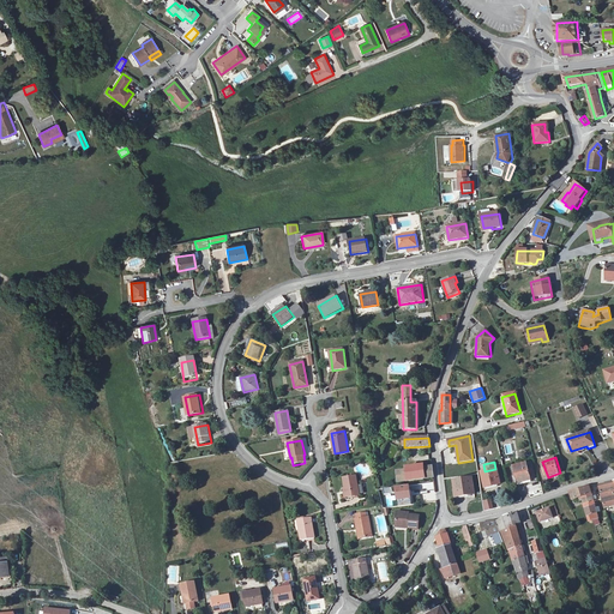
[(398,482),(434,477),(432,468),(423,469),(423,464),(405,467),(405,471),(397,473),(398,475),(395,475),(396,481),(398,480),(398,482)]
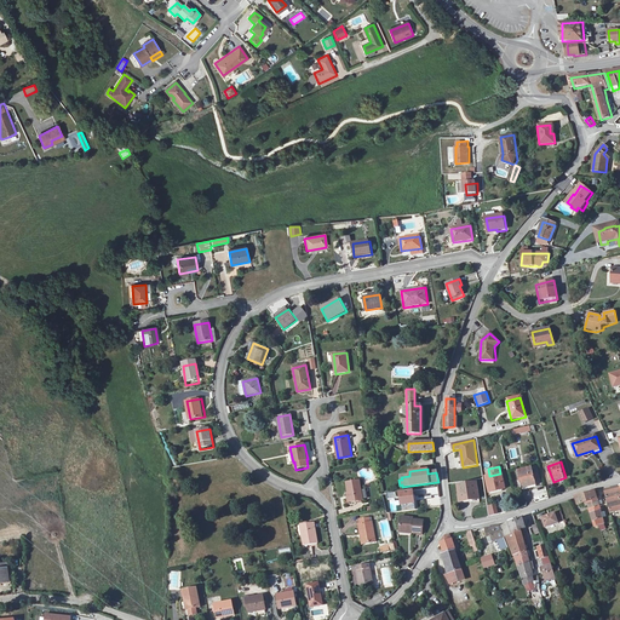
[(537,484),(533,469),(520,471),(524,488),(537,484)]
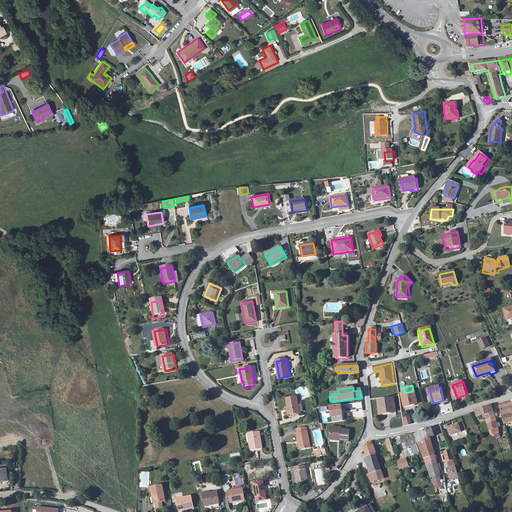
[(417,403),(414,391),(413,391),(404,393),(401,394),(404,406),(417,403)]
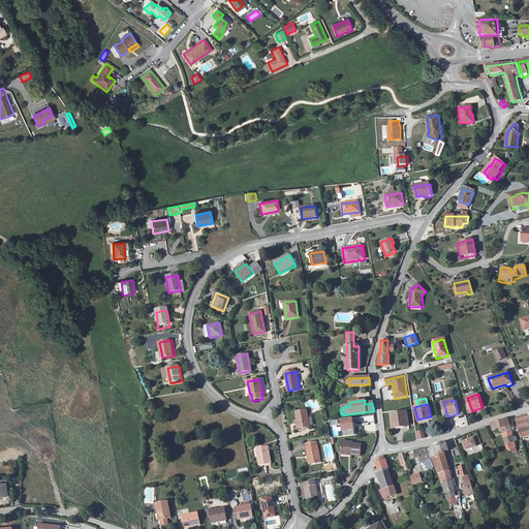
[(309,410),(298,411),(301,428),(311,426),(309,410)]
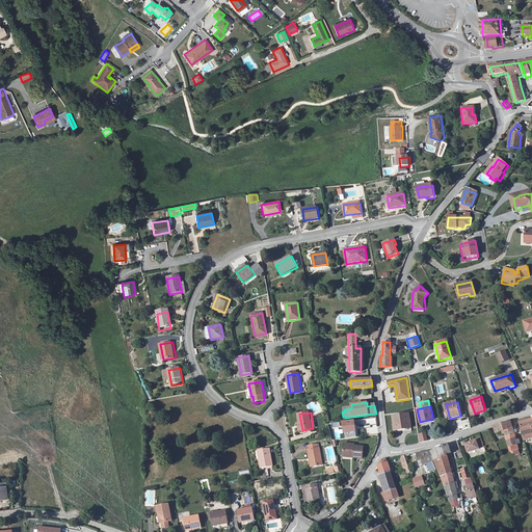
[(403,426),(404,429),(411,428),(409,414),(394,417),(395,427),(403,426)]
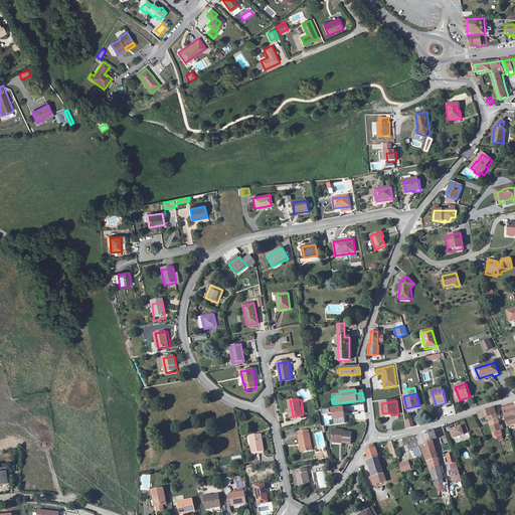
[(514,404),(503,407),(507,418),(509,426),(514,424),(514,404)]
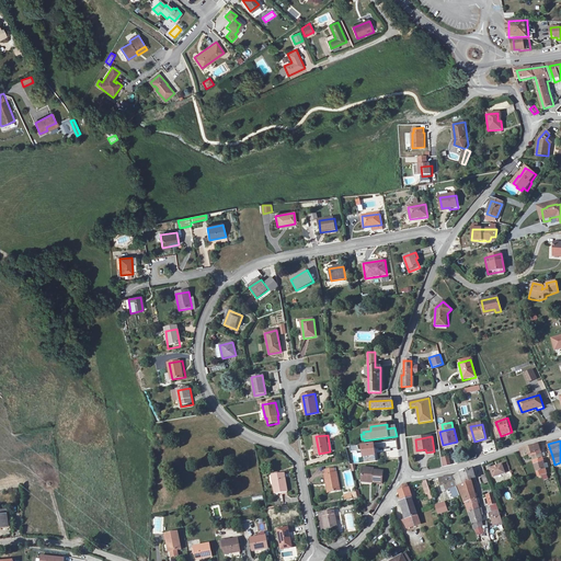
[(545,458),(541,445),(523,451),(525,458),(534,456),(536,461),(539,473),(540,477),(544,476),(545,479),(548,478),(547,476),(549,474),(545,458)]
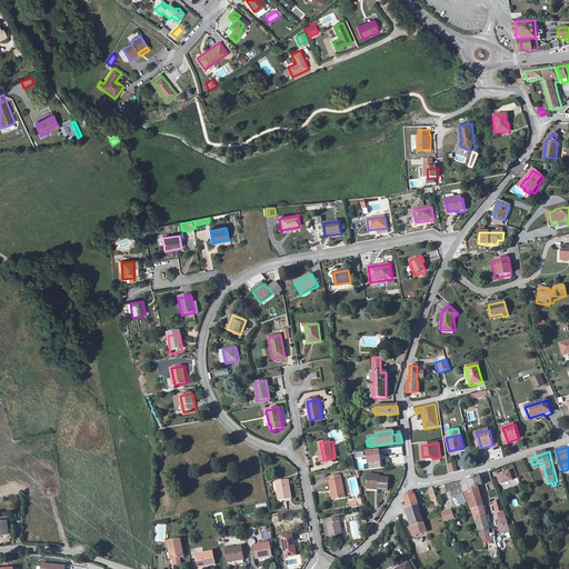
[(448,473),(457,471),(455,461),(447,463),(448,473)]
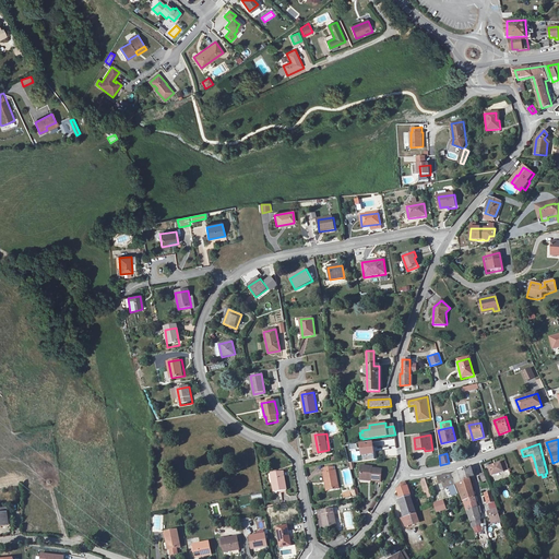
[(501,463),(489,467),(492,477),(504,473),(501,463)]
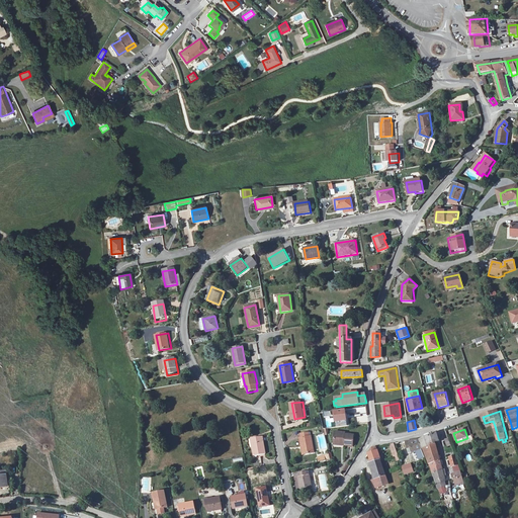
[(299,439),(303,454),(315,452),(313,437),(311,437),(310,433),(300,434),(301,439),(299,439)]
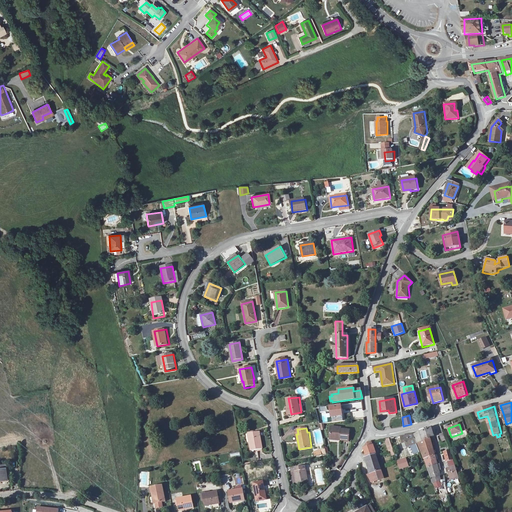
[(344,429),(331,428),(329,439),(352,441),(352,433),(344,432),(344,429)]
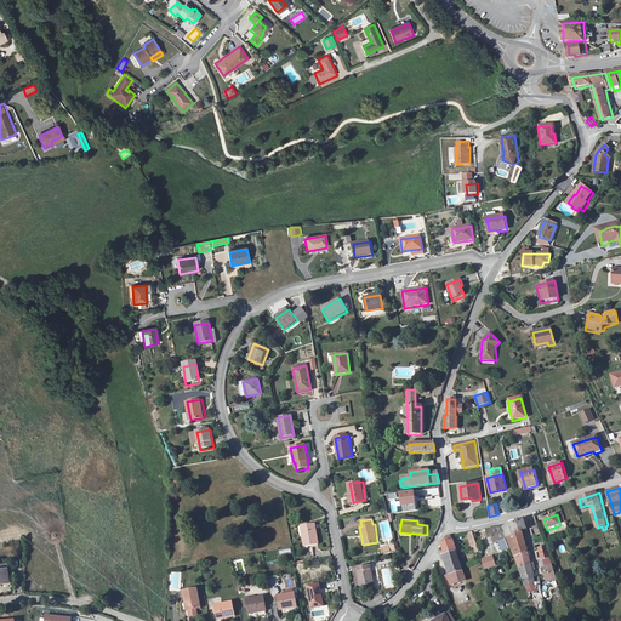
[(522,568),(519,568),(527,585),(535,582),(535,580),(536,579),(531,564),(528,553),(524,540),(522,533),(522,531),(527,529),(525,520),(503,528),(507,539),(511,545),(514,554),(518,563),(519,563),(522,568)]
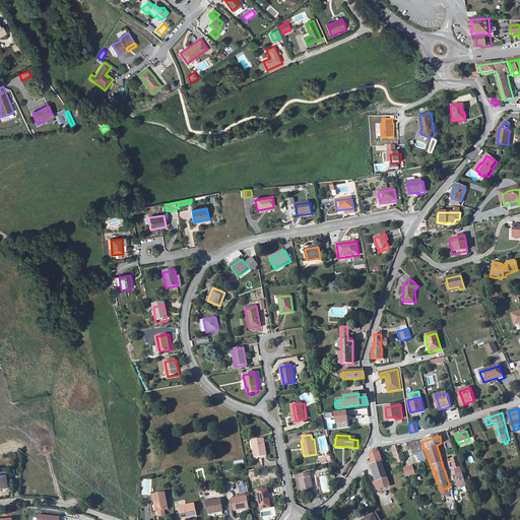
[(325,438),(319,440),(323,450),(329,448),(325,438)]
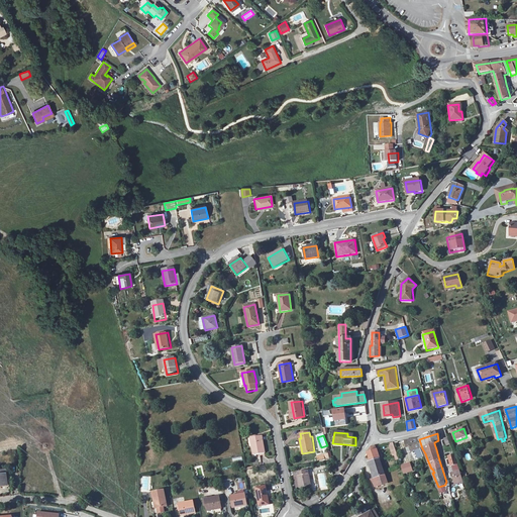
[(262,437),(249,439),(252,455),(264,453),(262,437)]
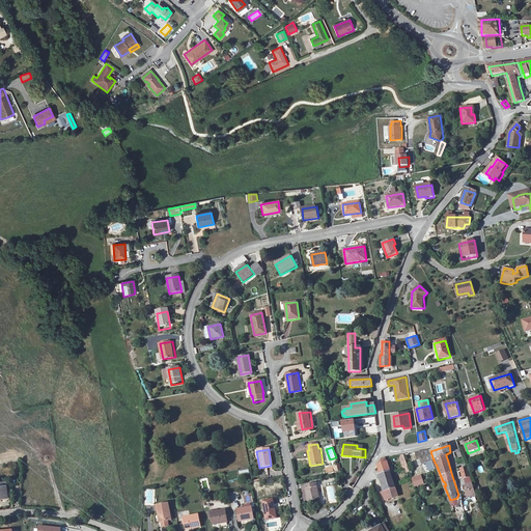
[(432,462),(428,451),(416,453),(418,460),(421,459),(423,465),(432,462)]
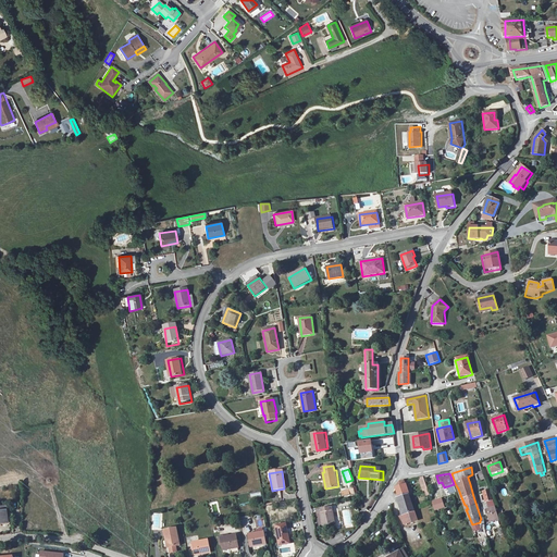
[(426,486),(423,478),(419,479),(423,491),(424,490),(426,495),(430,494),(428,490),(426,486)]
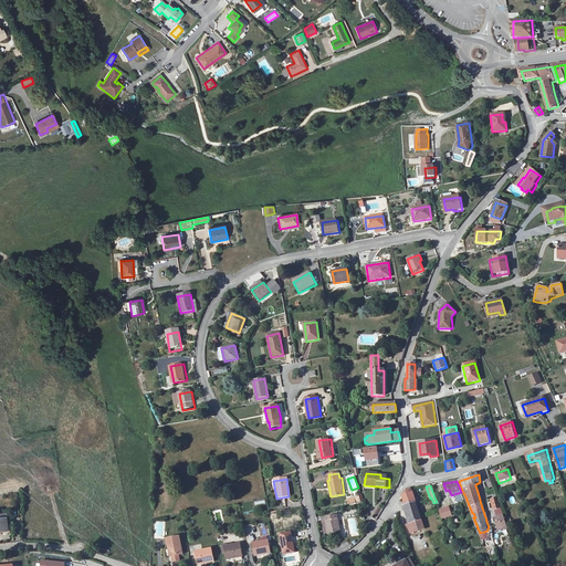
[(411,523),(408,525),(411,535),(425,530),(421,521),(420,521),(415,502),(410,489),(408,489),(402,496),(404,500),(405,505),(402,506),(407,519),(409,517),(411,523)]
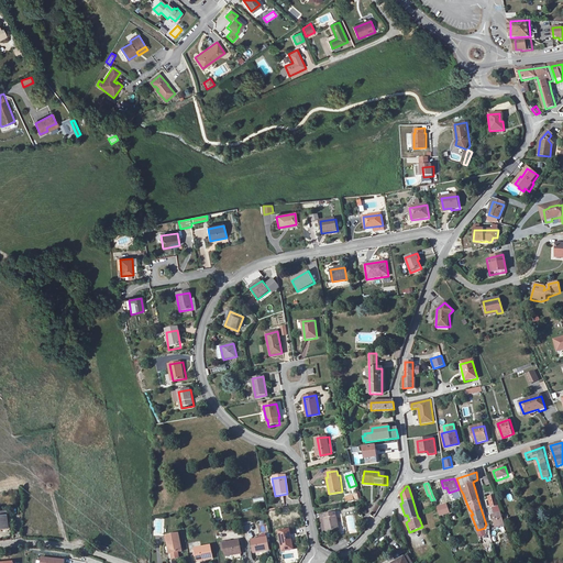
[(335,512),(323,515),(326,533),(339,531),(335,512)]
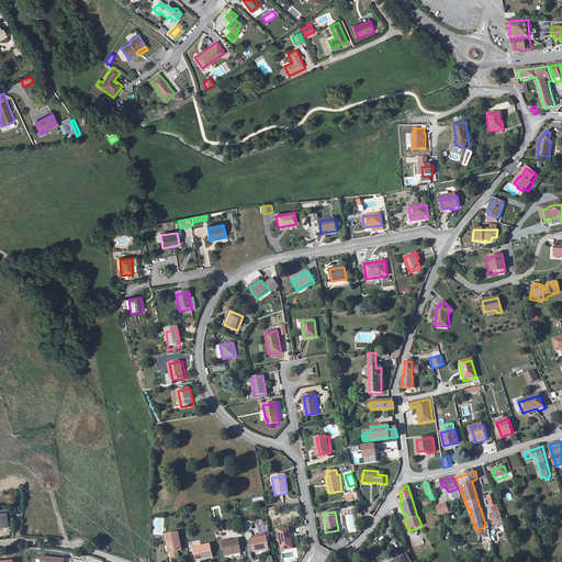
[(355,529),(353,514),(346,514),(347,530),(355,529)]
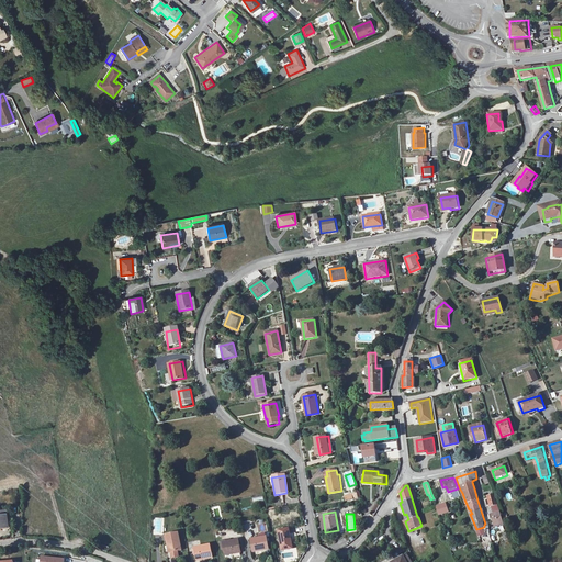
[(503,521),(502,518),(501,515),(493,518),(495,524),(503,521)]
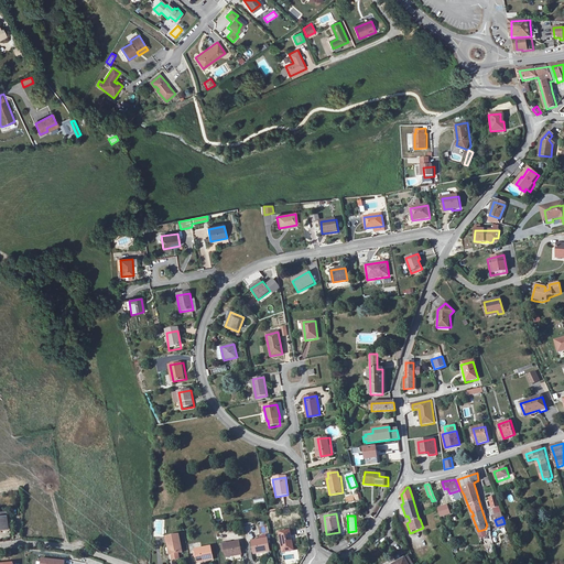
[(8,519),(0,519),(0,531),(9,531),(8,519)]
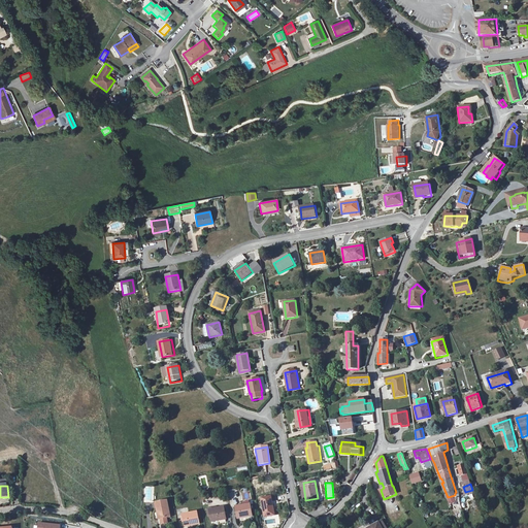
[(263,514),(274,512),(272,497),(261,499),(263,514)]
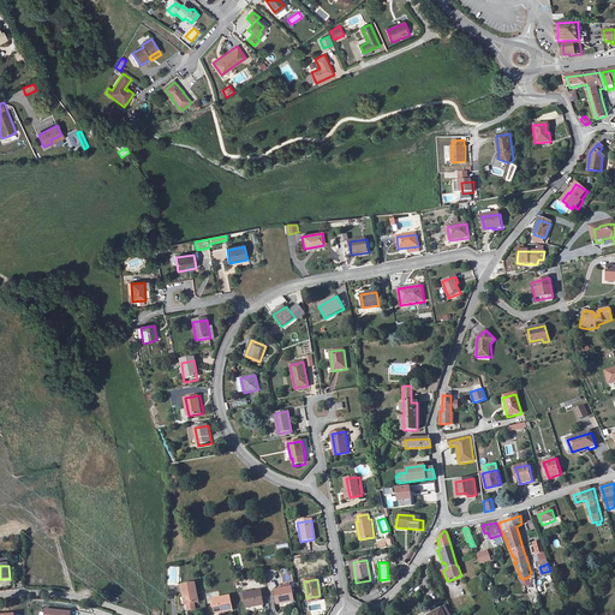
[(196,584),(183,586),(186,607),(193,605),(199,604),(196,584)]
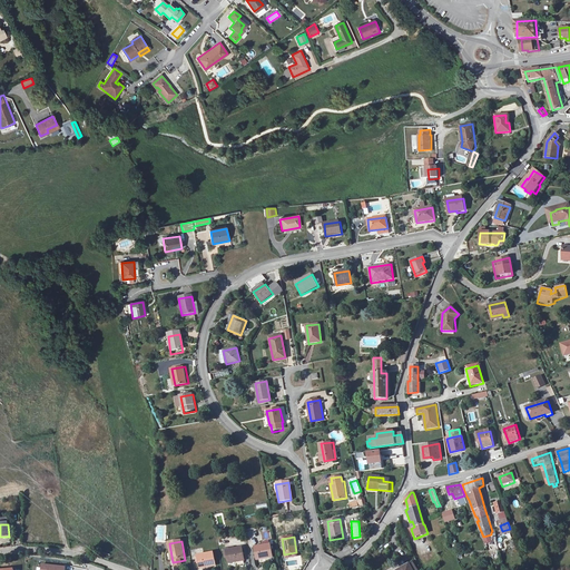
[(272,544),(255,547),(257,560),(273,557),(272,544)]
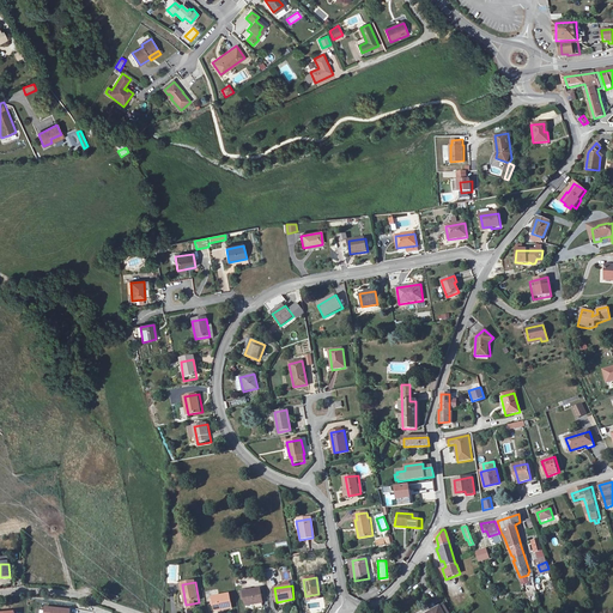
[(261,589),(244,592),(247,605),(263,602),(261,589)]
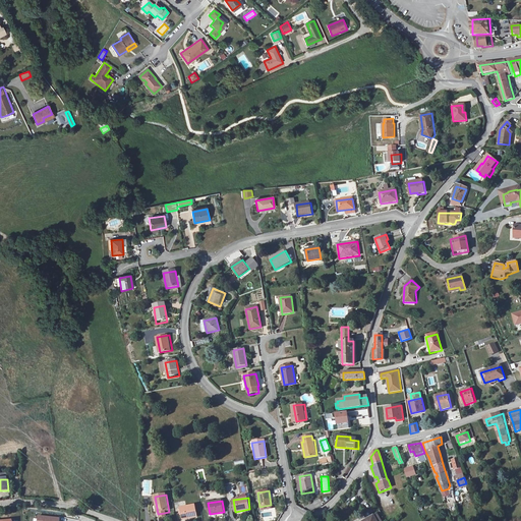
[(196,506),(180,508),(182,519),(197,517),(196,506)]
